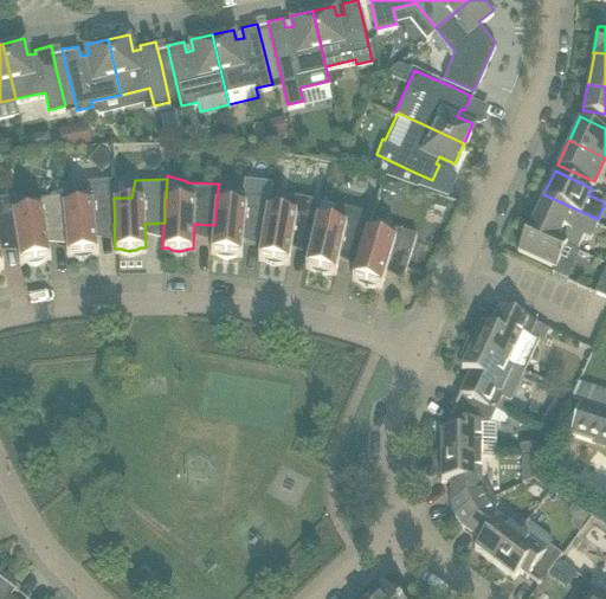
[(104,181),(62,185),(63,192),(64,203),(63,203),(65,227),(68,252),(72,252),(77,253),(81,253),(85,253),(89,252),(92,250),(98,250),(96,225),(114,224),(115,224),(114,198),(115,198),(115,187),(105,188),(104,181)]
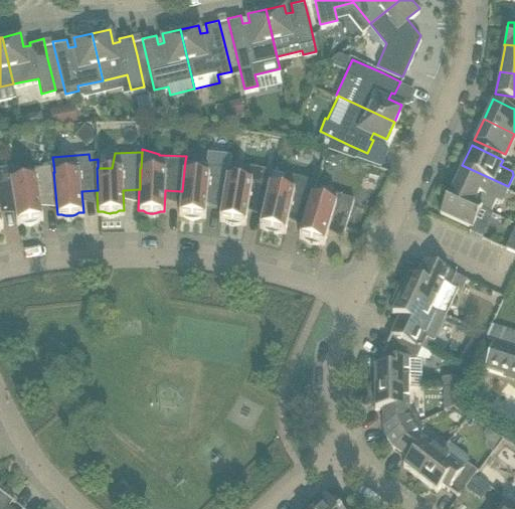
[(181,191),(179,212),(183,212),(186,214),(190,215),(193,215),(197,215),(200,214),(205,214),(207,194),(223,196),(227,174),(227,175),(229,165),(185,161),(184,170),(182,191),(181,191)]
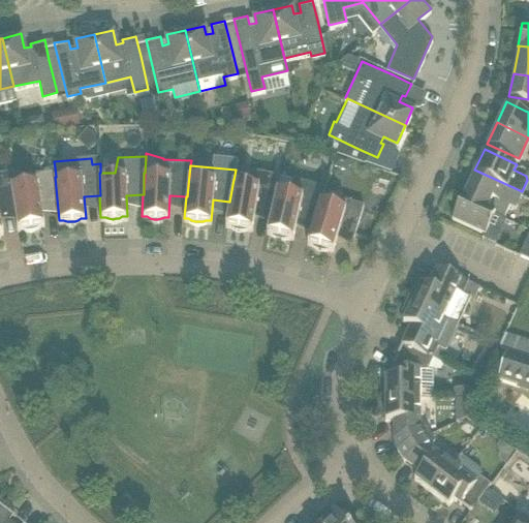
[(0,170),(0,231),(3,229),(0,216),(0,208),(14,206),(11,184),(11,183),(9,167),(0,170)]
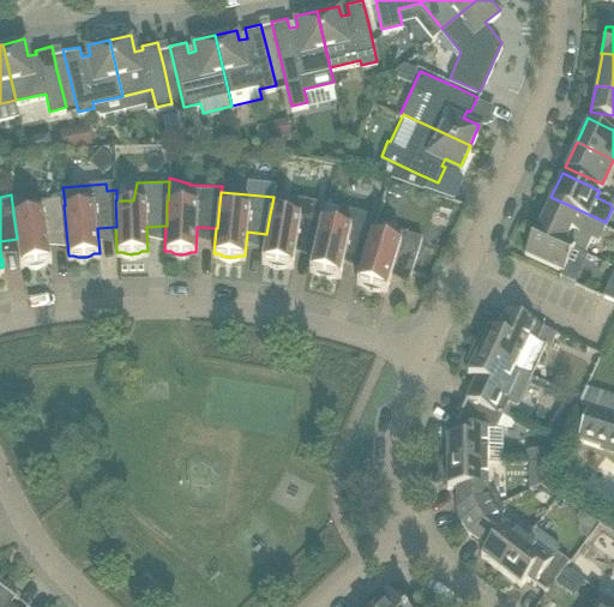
[(66,230),(64,205),(65,205),(64,194),(31,199),(11,194),(13,212),(13,214),(17,239),(20,264),(25,263),(30,264),(34,264),(38,263),(42,262),(46,259),(52,258),(47,234),(66,230)]
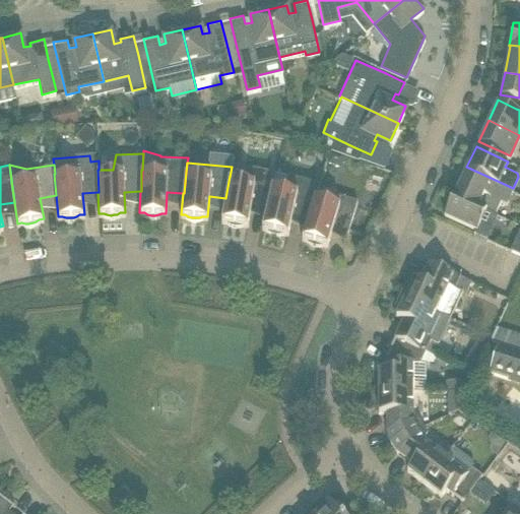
[(272,184),(273,184),(276,169),(250,165),(244,179),(230,177),(230,176),(225,198),(221,218),(225,219),(229,221),(233,222),(236,223),(240,223),(243,222),(248,223),(251,202),(267,205),(272,184)]
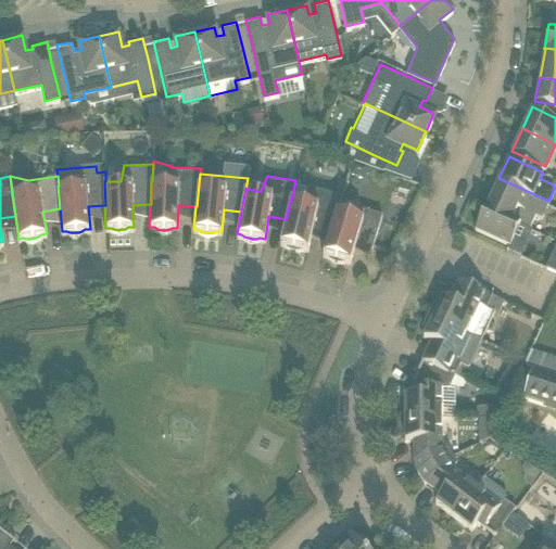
[(542,217),(548,201),(498,178),(487,204),(485,204),(520,220),(530,226),(535,214),(542,217)]
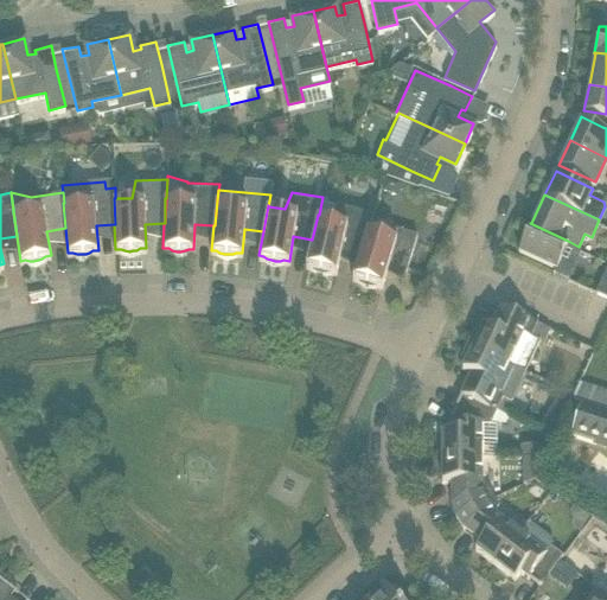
[(368,228),(374,210),(343,203),(334,218),(319,215),(318,215),(312,240),(306,263),(311,265),(314,268),(318,269),(323,270),(326,270),(331,269),(336,270),(342,247),(359,251),(360,251),(368,228)]
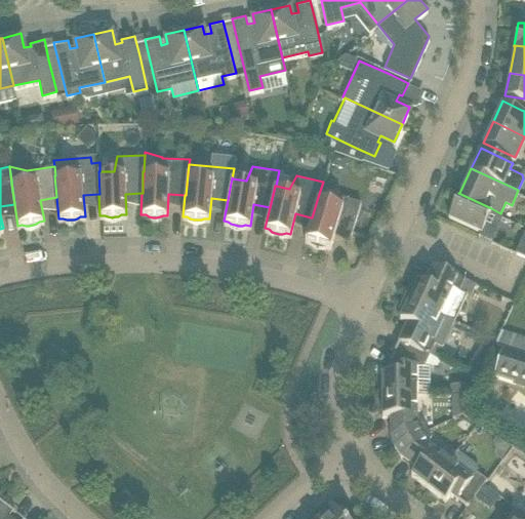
[(361,200),(341,194),(337,193),(332,201),(318,197),(312,217),(311,217),(305,238),(309,239),(312,242),(315,243),(319,244),(322,245),(326,244),(330,246),(336,226),(352,230),(361,200)]
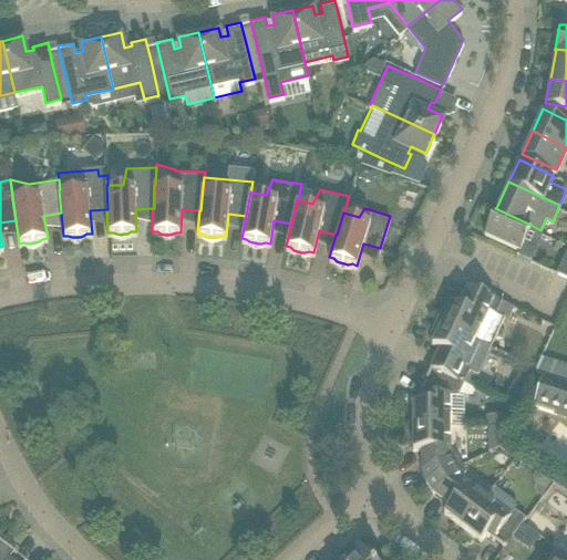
[(495,208),(484,231),(518,248),(517,251),(531,257),(536,246),(524,240),(529,228),(531,225),(495,208)]
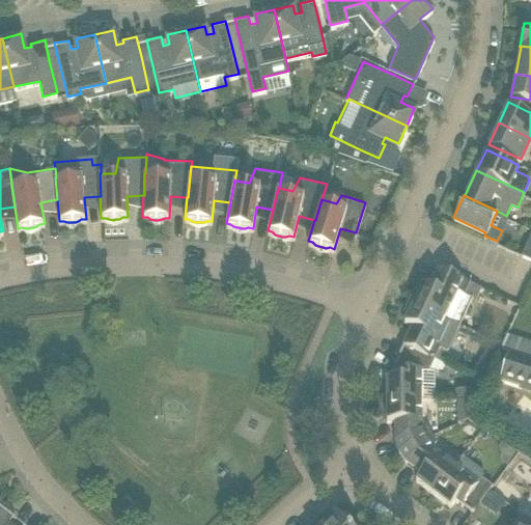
[(530,257),(530,230),(521,253),(530,257)]
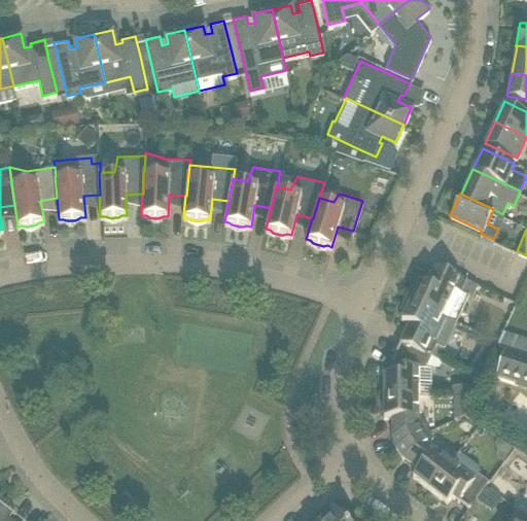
[(461,288),(466,277),(435,263),(427,281),(420,278),(418,281),(414,280),(413,283),(412,283),(406,296),(456,319),(468,292),(461,288)]
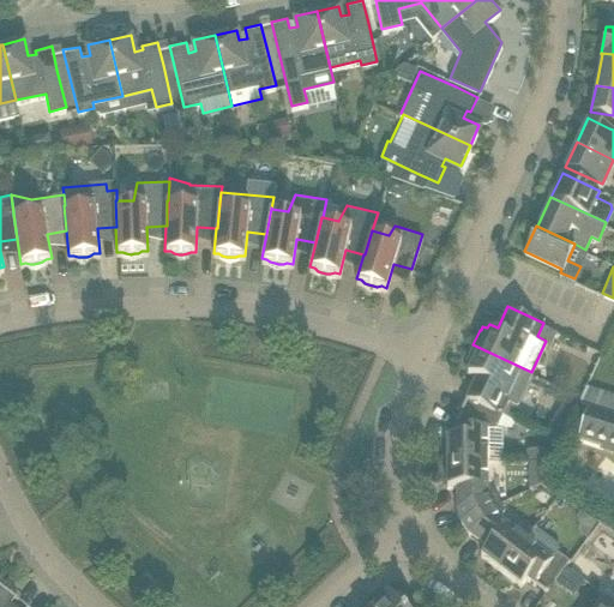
[(531,372),(473,344),(465,359),(467,360),(465,364),(469,366),(468,370),(476,374),(467,396),(501,412),(509,398),(517,403),(531,372)]
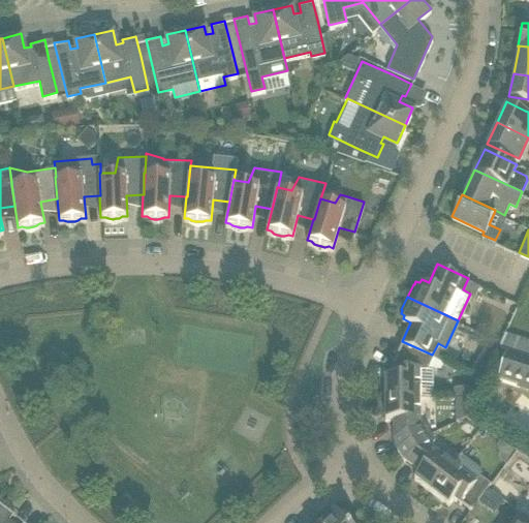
[(528,337),(518,333),(504,329),(498,345),(506,347),(528,355),(528,337)]
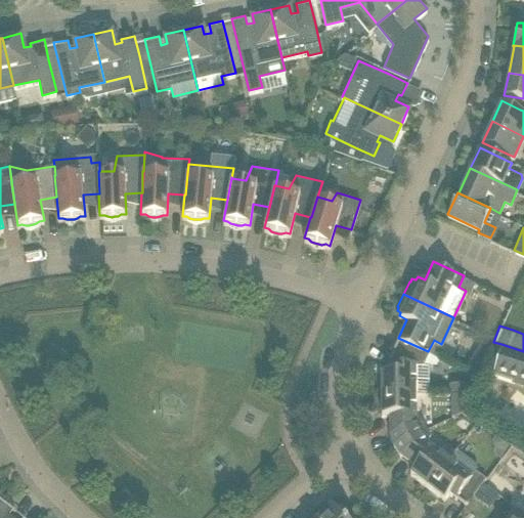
[(429,362),(424,361),(428,351),(398,338),(389,356),(390,370),(382,370),(382,391),(416,391),(429,391),(429,362)]
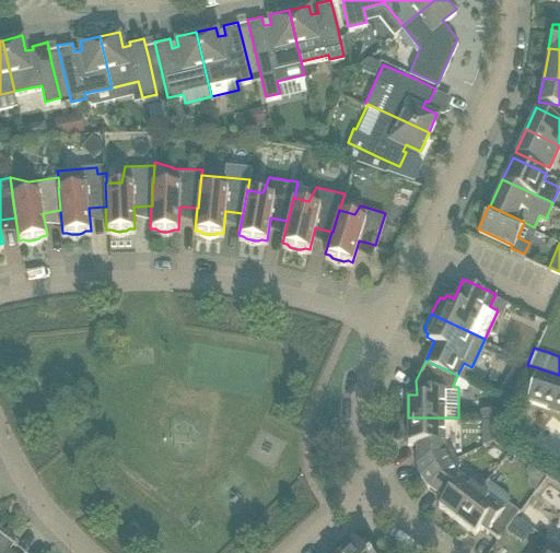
[(559,375),(536,367),(527,397),(553,406),(558,391),(559,392),(559,375)]
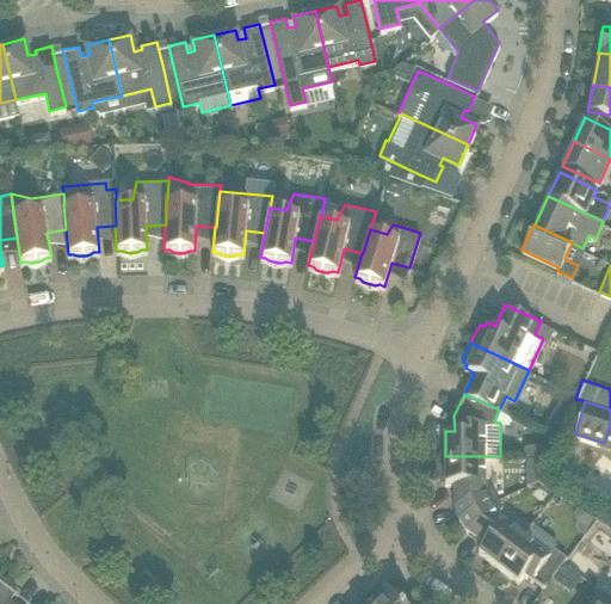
[(486,490),(485,456),(445,456),(445,481),(455,481),(455,505),(460,517),(498,498),(494,490),(486,490)]
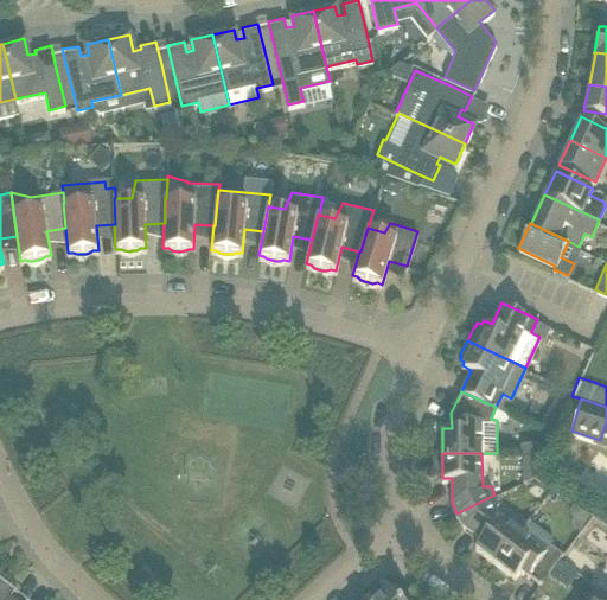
[(498,502),(494,495),(457,514),(462,524),(481,537),(475,546),(494,561),(519,529),(493,509),(498,502)]
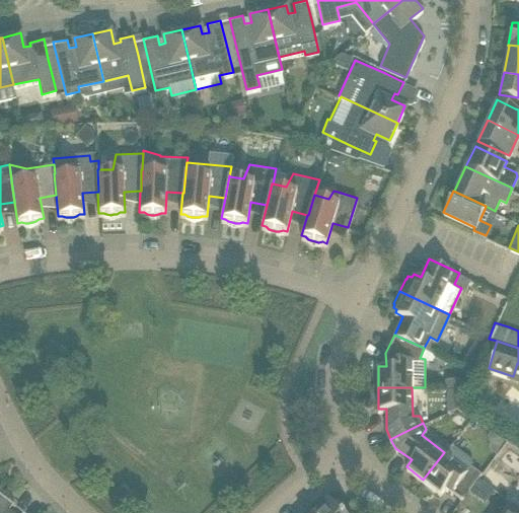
[(482,471),(470,463),(473,460),(472,457),(452,441),(444,452),(423,480),(440,492),(445,486),(461,498),(482,471)]
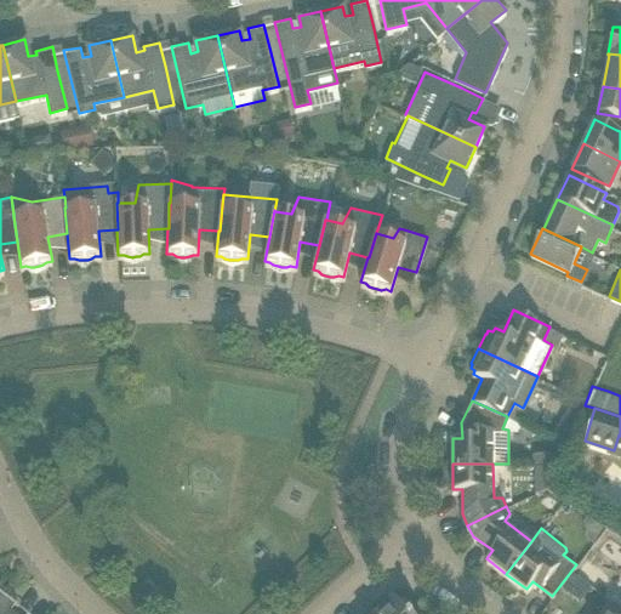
[(0,613),(20,613),(5,602),(10,596),(11,593),(11,591),(11,589),(9,586),(6,585),(4,585),(1,585),(0,585),(0,613)]
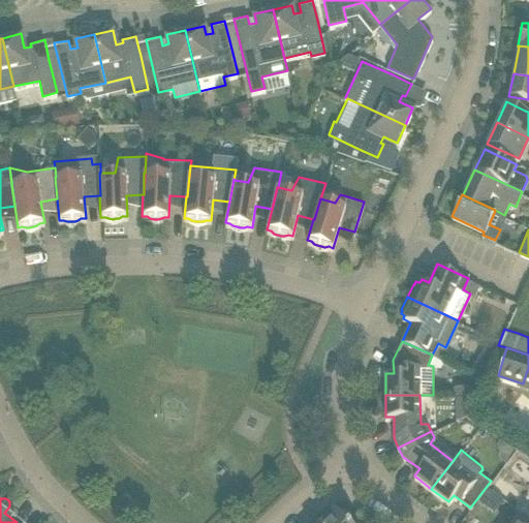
[(336,509),(319,522),(358,522),(349,513),(345,509),(340,513),(336,509)]
